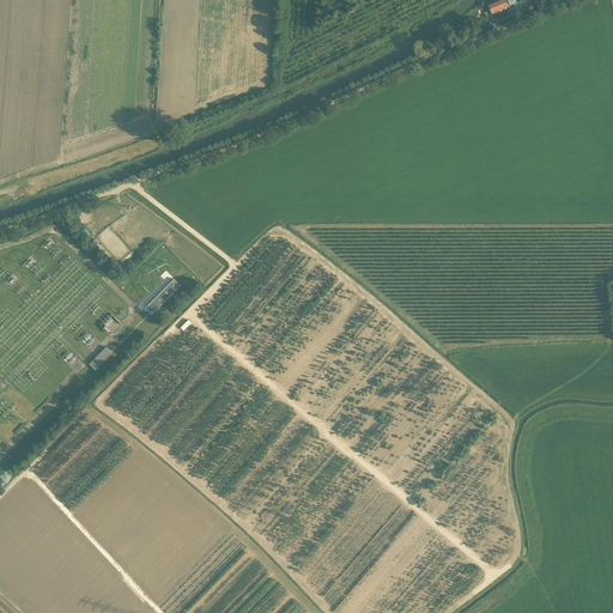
[(497,0),(489,5),(493,13),(508,7),(504,0),(497,0)]
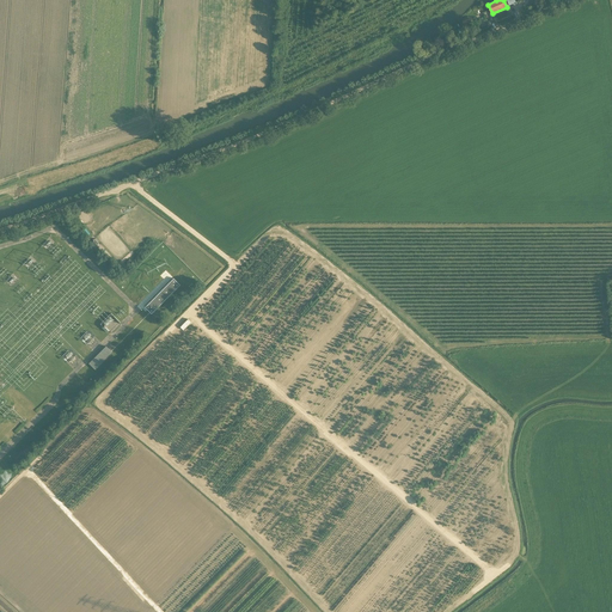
[(208,265),(197,275),(203,281),(214,271),(208,265)]
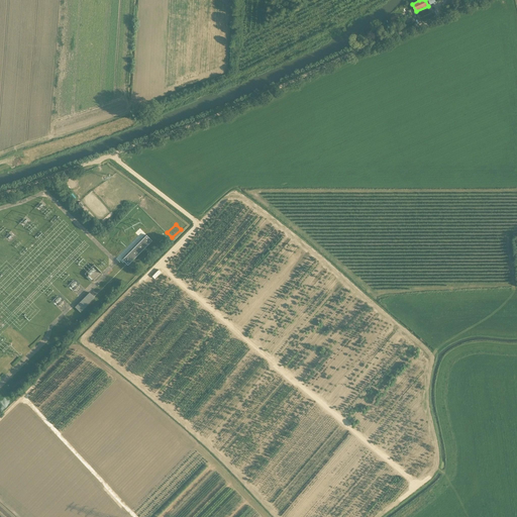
[(151,241),(146,235),(122,260),(128,266),(151,241)]
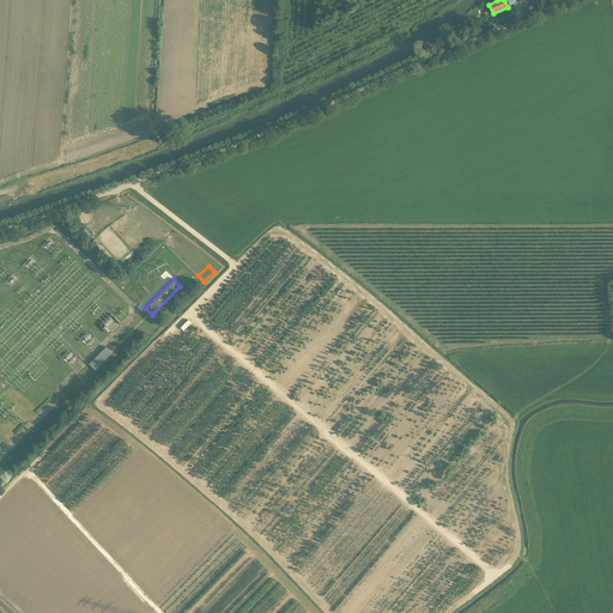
[(110,333),(120,322),(110,313),(101,323),(110,333)]
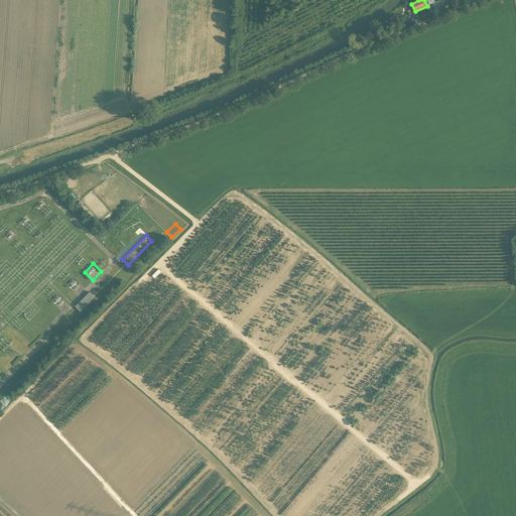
[(162,272),(158,268),(150,276),(154,280),(162,272)]
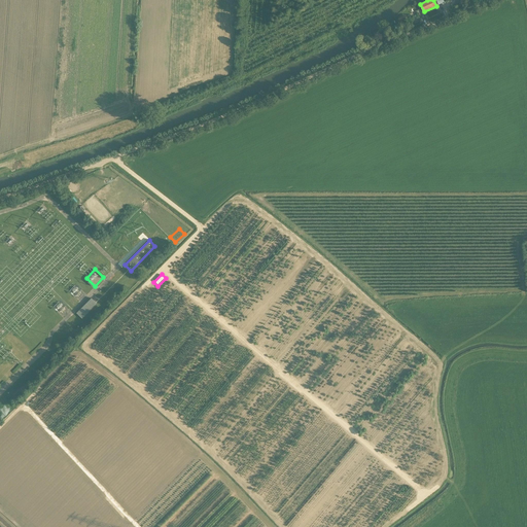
[(91,299),(76,313),(82,318),(97,304),(91,299)]
